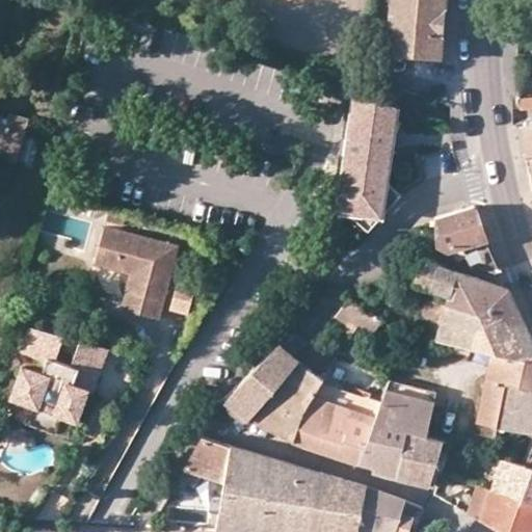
[(391,0),(387,49),(443,56),(447,0),(391,0)]
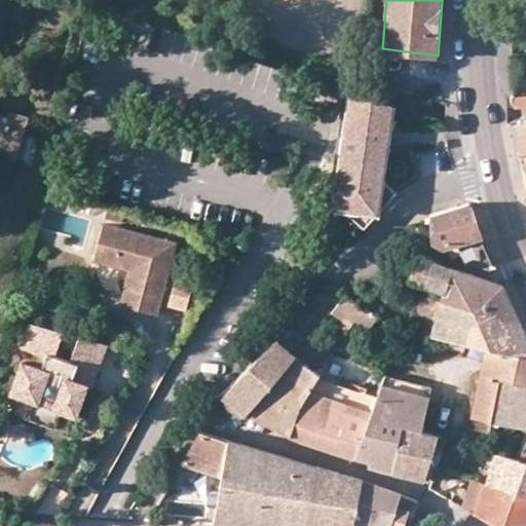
[(389,129),(393,105),(352,89),(346,134),(340,134),(338,149),(344,150),(336,205),(345,208),(364,229),(386,201),(396,192),(382,182),(387,147),(393,148),(397,130),(389,129)]
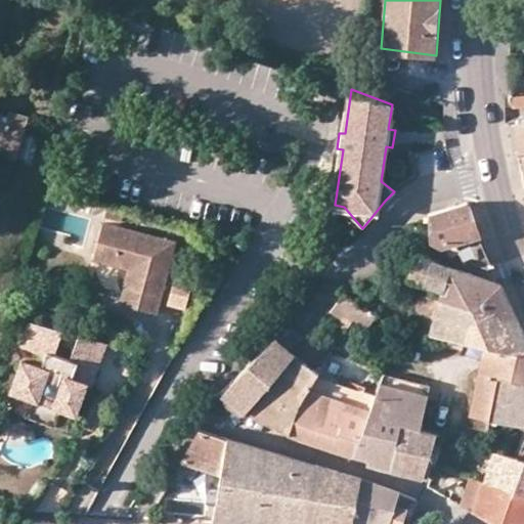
[(0,138),(3,140),(0,153),(16,159),(29,116),(11,112),(9,121),(0,118),(0,138)]
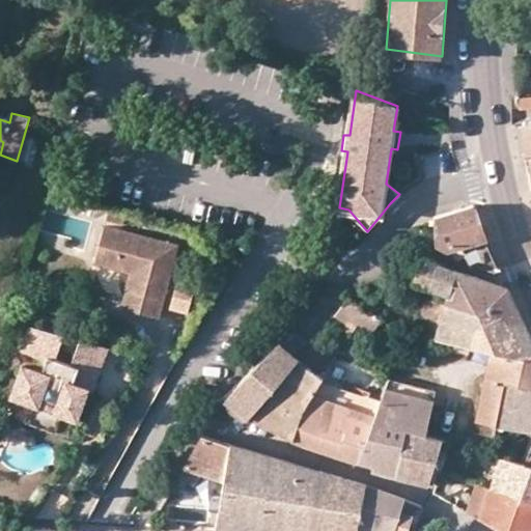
[(530,119),(522,121),(524,138),(527,158),(529,157),(530,156),(530,119)]
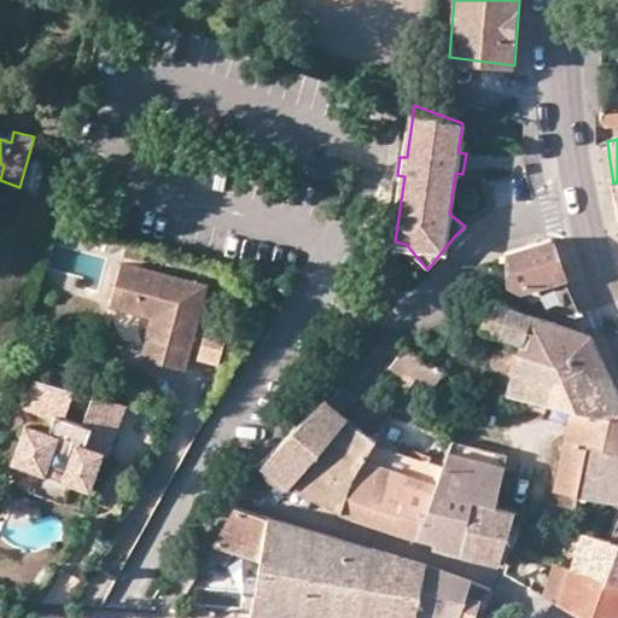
[(565,277),(549,238),(503,252),(506,278),(507,281),(522,290),(540,285),(543,305),(576,315),(579,314),(565,277)]
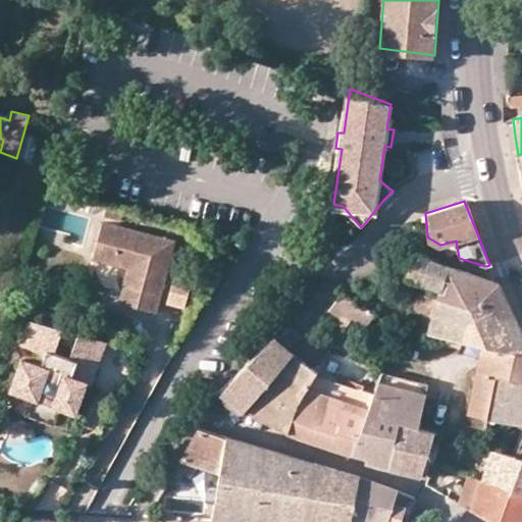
[(102,221),(93,256),(128,265),(119,297),(156,307),(174,239),(102,219),(102,221)]
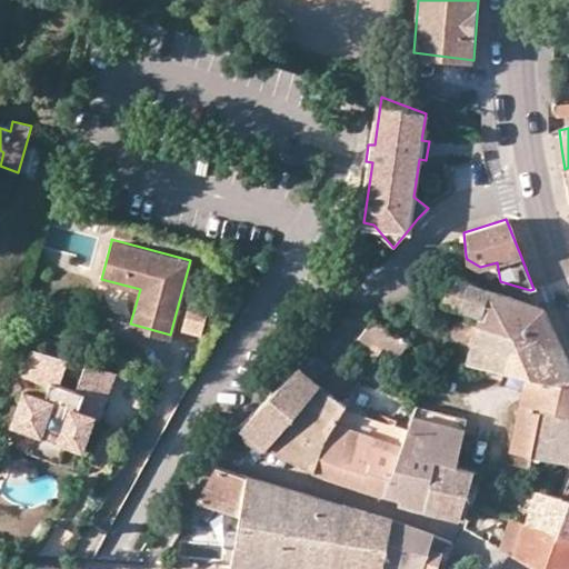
[(541,308),(513,298),(451,276),(441,302),(478,316),(475,326),(561,351),(541,308)]
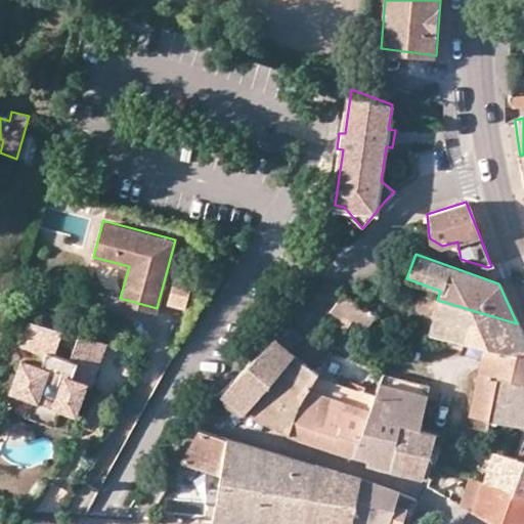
[(165,303),(183,308),(192,279),(174,274),(165,303)]
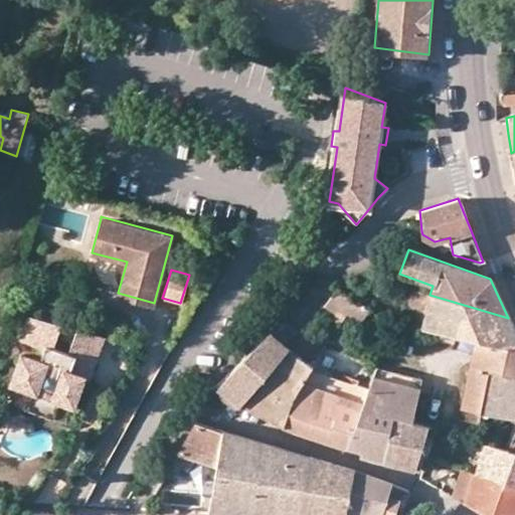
[(342,319),(344,316),(354,301),(337,289),(326,303),(324,306),(342,319)]
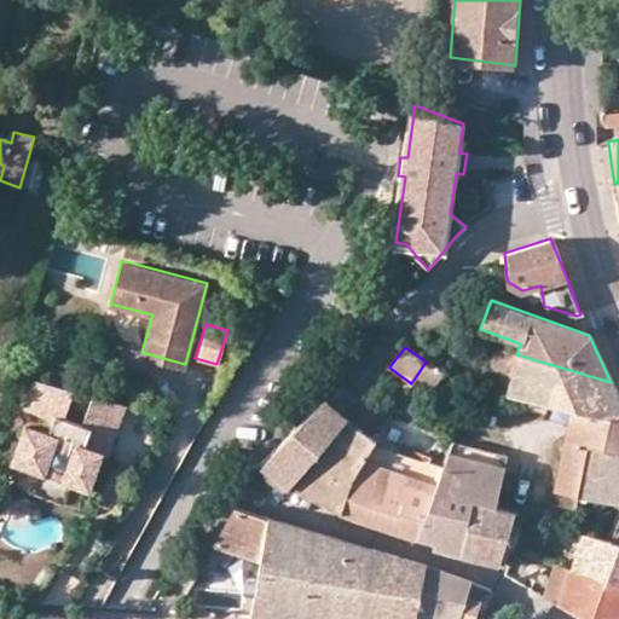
[(527,411),(566,421),(553,489),(577,495),(586,446),(618,453),(618,399),(611,382),(516,354),(493,347),(484,386),(508,393),(530,398),(527,411)]
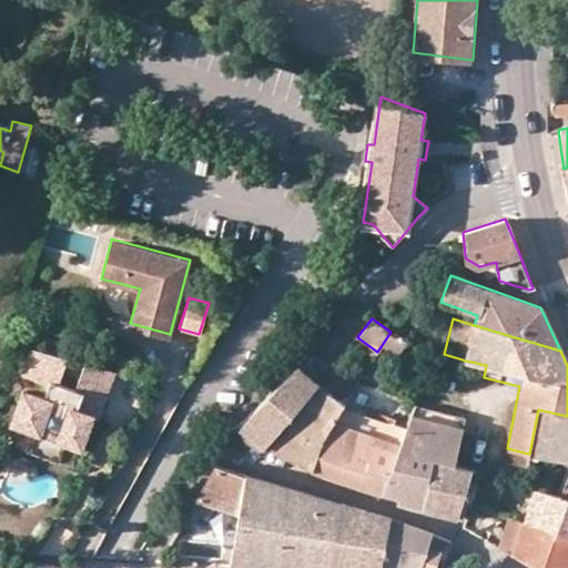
[(391,332),(379,348),(401,356),(407,341),(393,333),(391,332)]
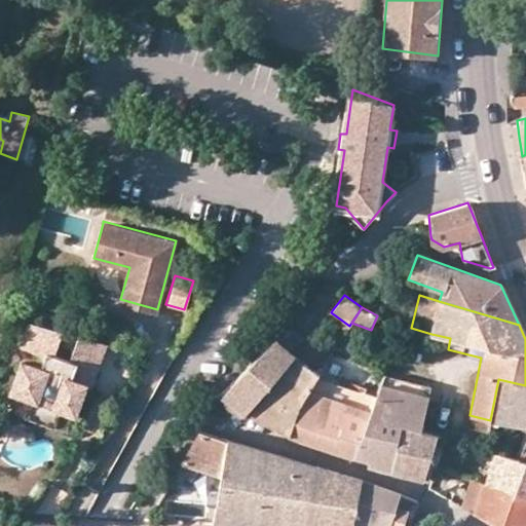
[(104,341),(76,333),(69,359),(53,353),(60,330),(30,321),(21,352),(45,359),(42,372),(23,366),(13,398),(14,399),(31,403),(27,418),(26,420),(58,429),(58,427),(63,411),(76,415),(77,416),(85,385),(86,384),(80,382),(83,372),(94,375),(104,341)]
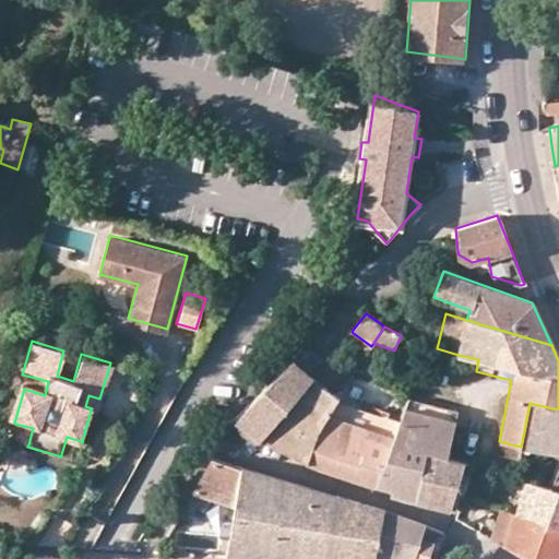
[(305,348),(295,358),(306,368),(316,359),(305,348)]
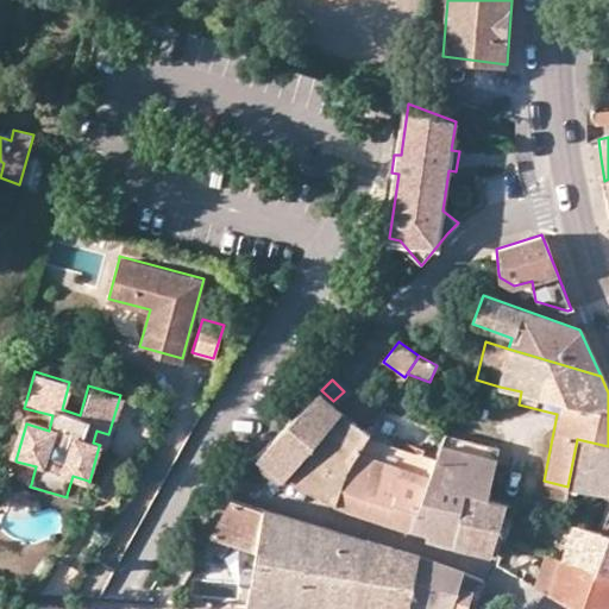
[(341,412),(319,393),(256,456),(286,478),(341,412)]
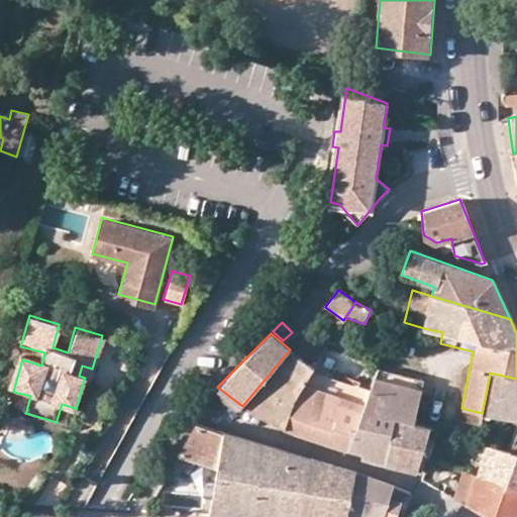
[(314,368),(290,349),(242,406),(262,416),(265,411),(286,421),(293,401),(312,371),(314,368)]
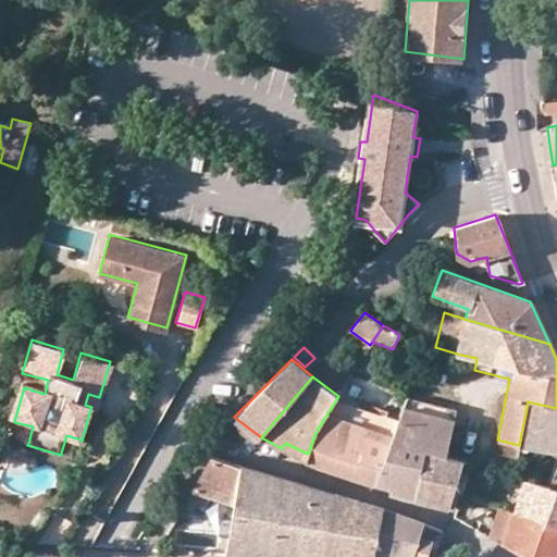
[(99,397),(88,394),(85,405),(91,407),(90,408),(96,410),(99,397)]
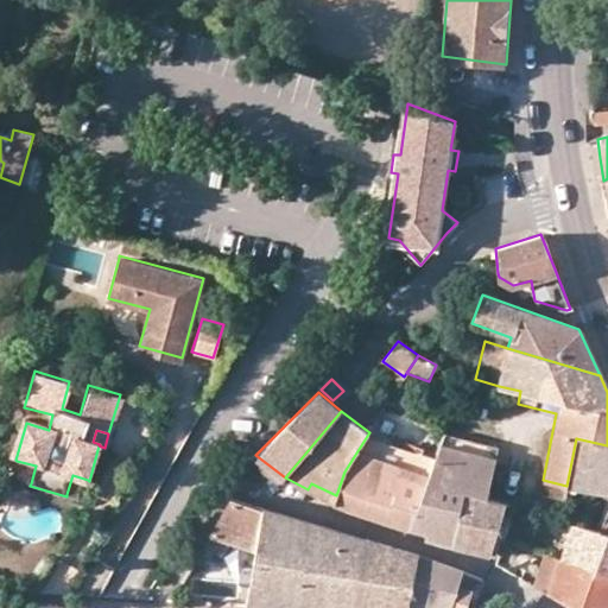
[(432,456),(367,436),(344,472),(336,495),(334,501),(407,526),(432,456)]
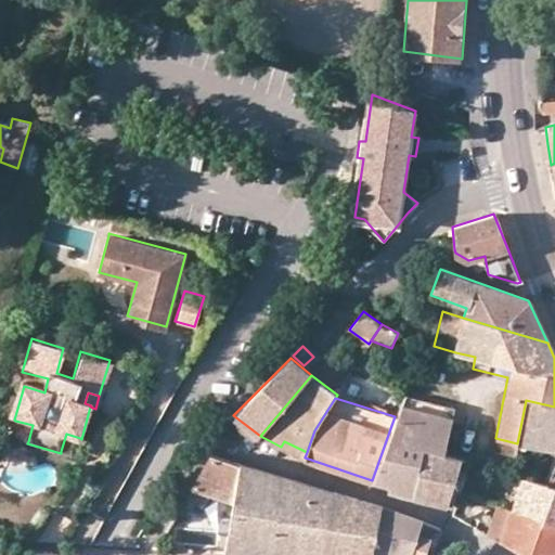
[(554,487),(521,478),(511,512),(554,524),(554,407),(526,400),(517,443),(517,446),(554,448),(554,487)]
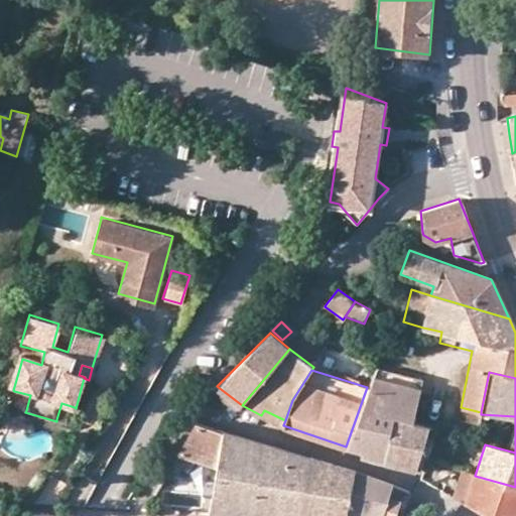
[(389,392),(367,387),(346,446),(361,452),(361,456),(384,463),(394,418),(413,422),(421,388),(391,382),(389,392)]
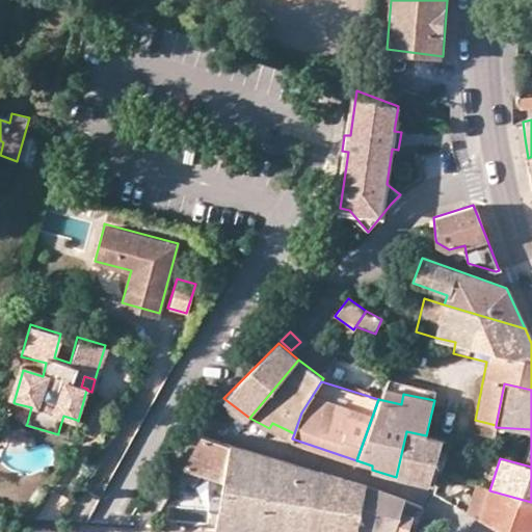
[(31,407),(15,403),(12,413),(20,421),(27,423),(31,407)]
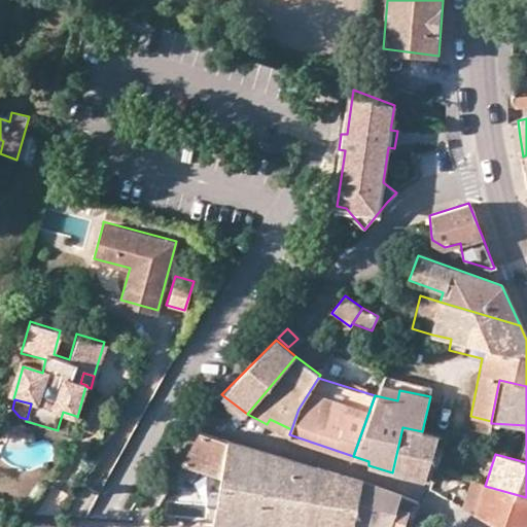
[(71,432),(76,416),(63,412),(58,428),(71,432)]
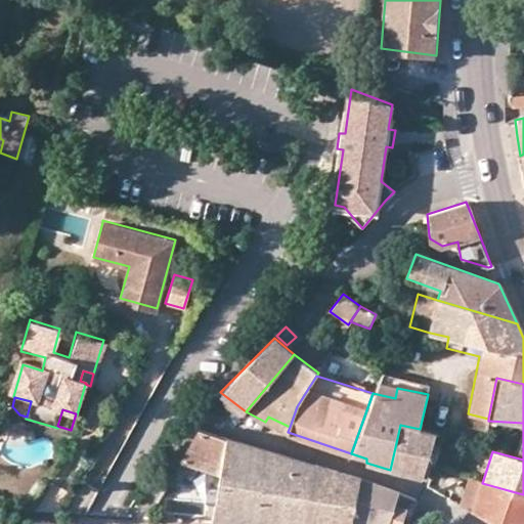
[(268,417),(265,422),(288,432),(290,427),(268,417)]
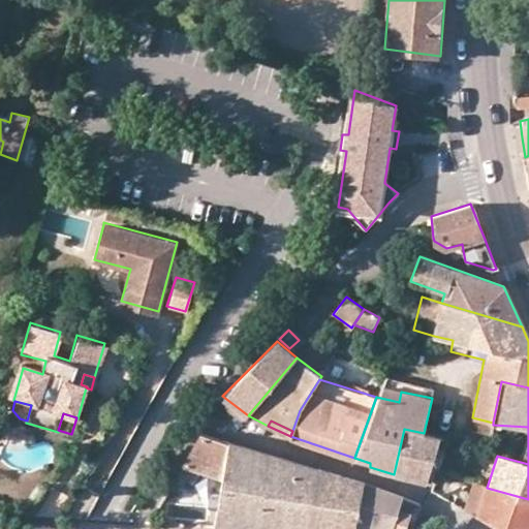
[(424,433),(404,429),(394,474),(431,484),(436,466),(439,468),(447,439),(424,433)]
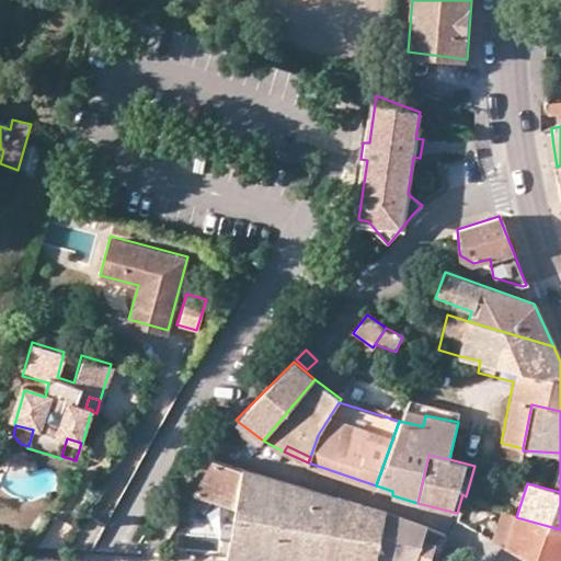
[(237,505),(243,469),(213,460),(185,507),(206,511),(213,497),(237,505)]
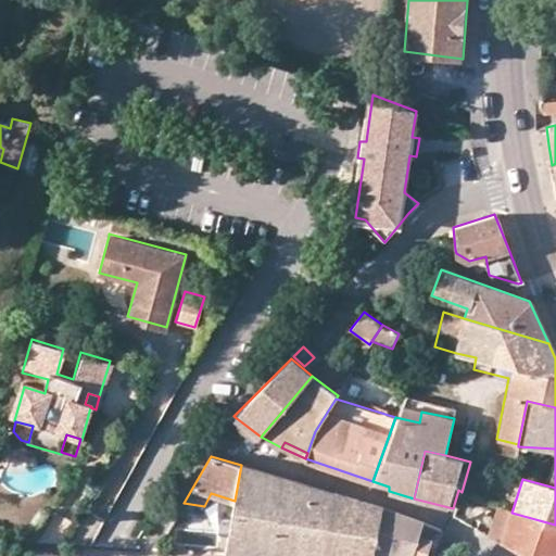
[(282,555),(324,555),(335,493),(241,465),(235,501),(228,536),(214,534),(210,552),(282,555)]
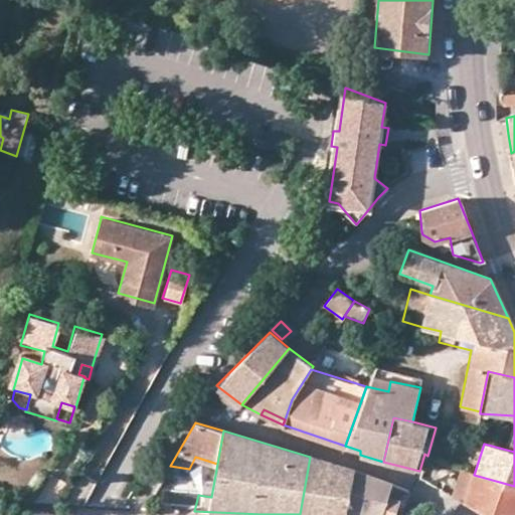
[(424,454),(419,471),(383,462),(409,475),(421,480),(427,456),(424,454)]
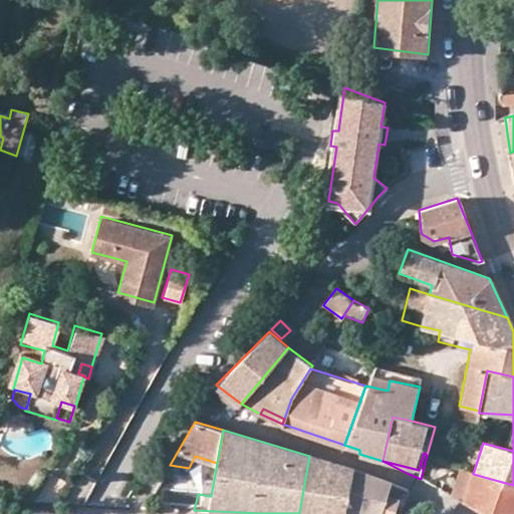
[(427,455),(421,479),(464,501),(473,474),(427,455)]
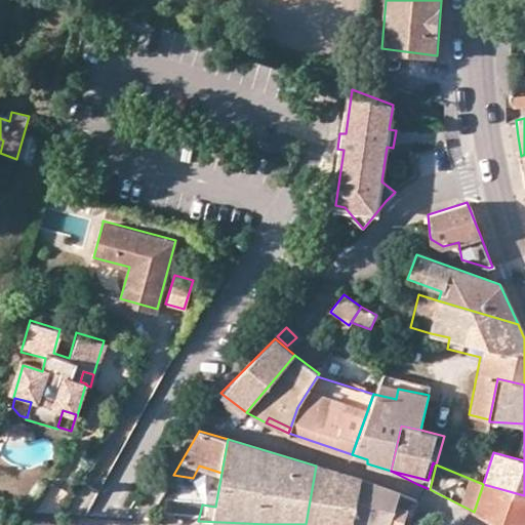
[(352,524),(361,479),(316,466),(306,524),(352,524)]
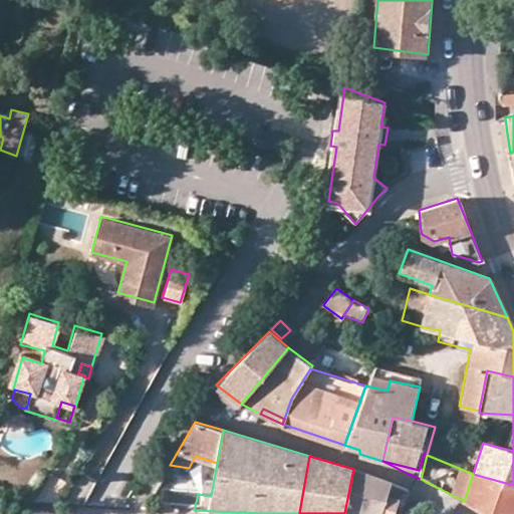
[(189,468),(170,465),(146,508),(179,510),(182,487),(189,468)]
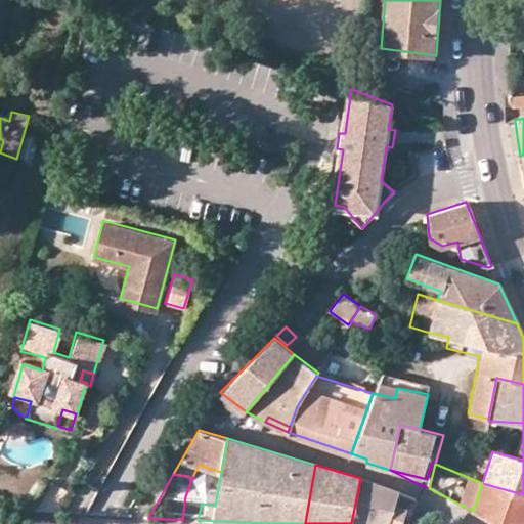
[(399,492),(389,488),(360,478),(351,523),(361,523),(362,521),(373,523),(407,523),(416,499),(399,492)]
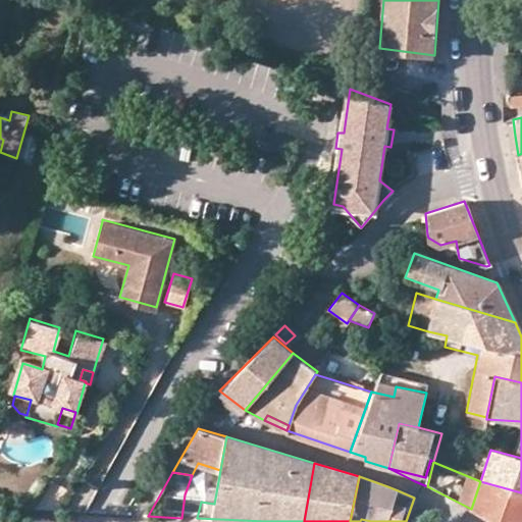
[(471,509),(493,521),(521,521),(521,492),(480,481),(471,509)]
